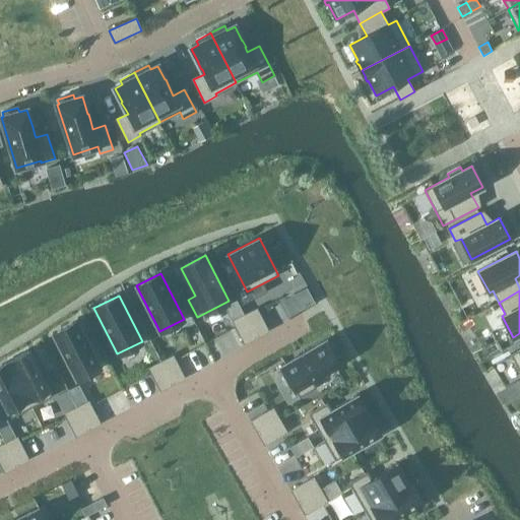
[(257,310),(245,315),(257,338),(268,332),(257,310)]
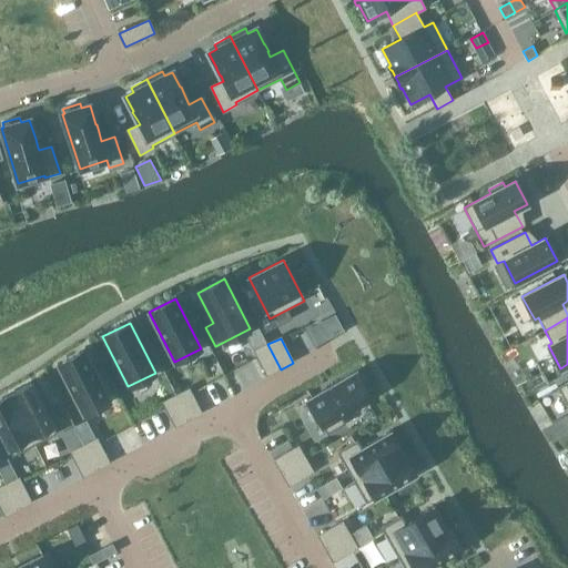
[(267,376),(281,369),(267,344),(255,351),(267,376)]
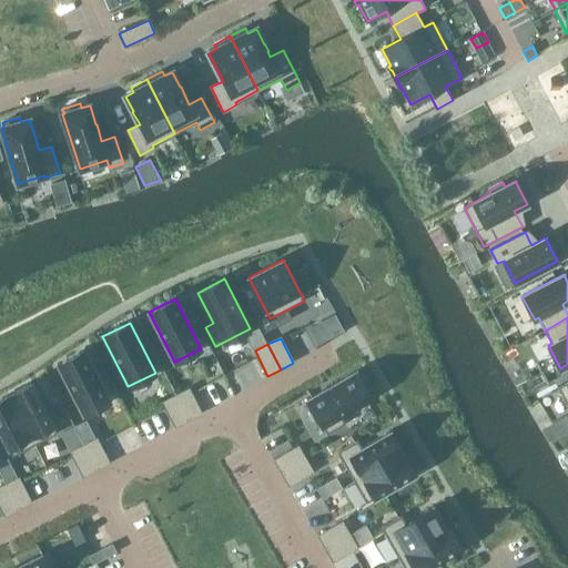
[(84,351),(58,364),(83,414),(110,401),(84,351)]
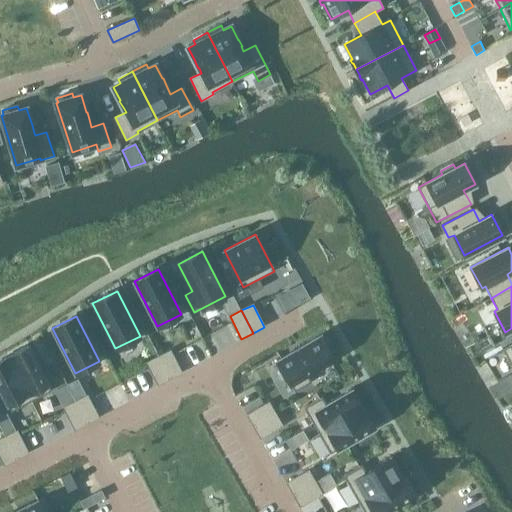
[(335,359),(321,335),(277,361),(295,391),(312,382),(308,375),(335,359)]
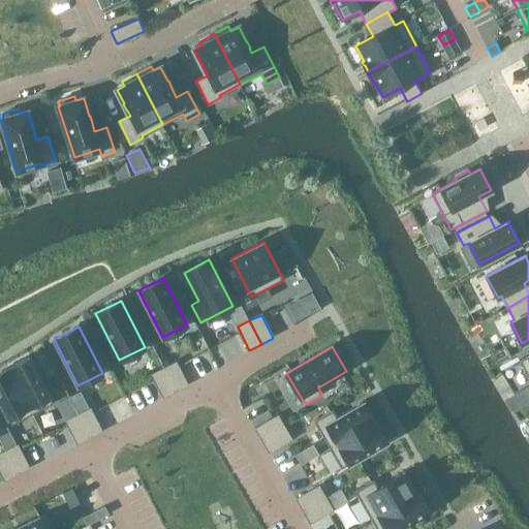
[(528,354),(519,361),(528,378),(528,354)]
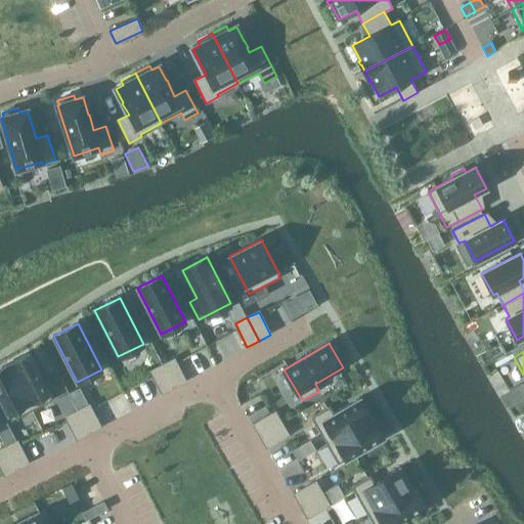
[(29,354),(8,364),(32,410),(52,400),(29,354)]
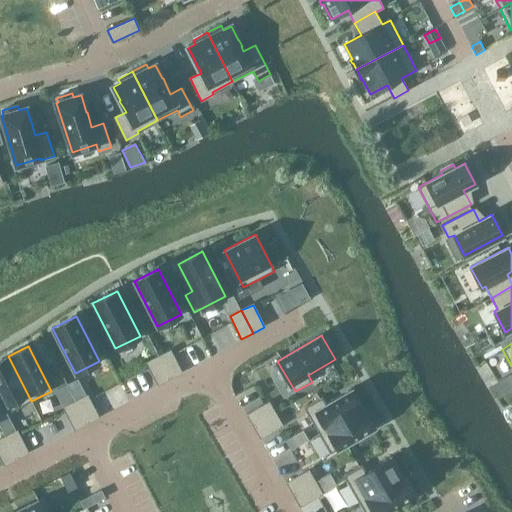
[(159,357),(170,379),(182,373),(170,351),(159,357)]
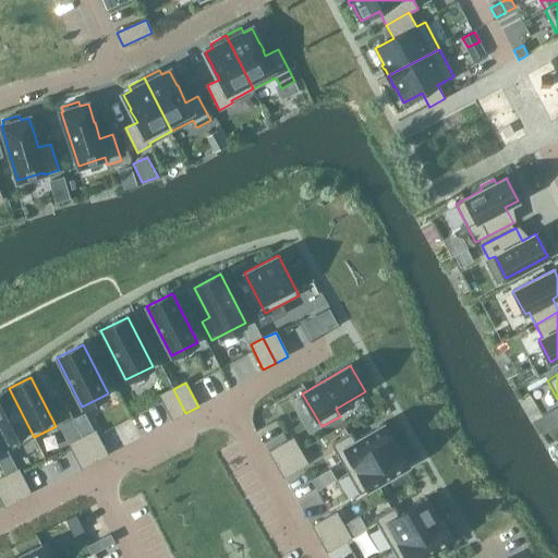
[(0,424),(12,448),(34,437),(9,388),(0,392),(0,424)]
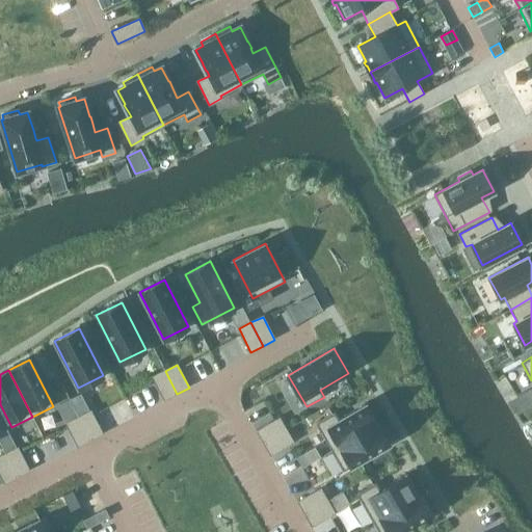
[(165,371),(154,377),(165,400),(177,394),(165,371)]
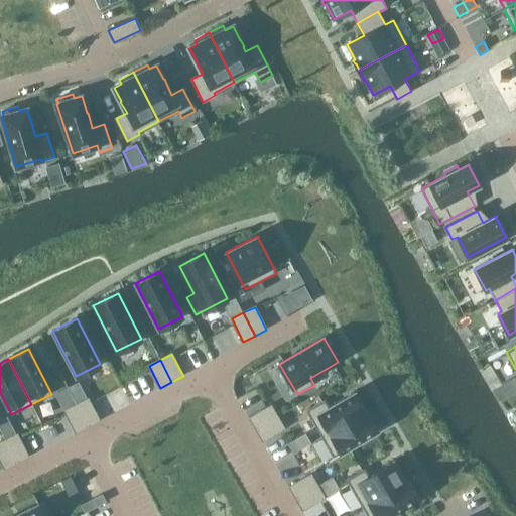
[(515,378),(515,377),(494,388),(501,401),(515,393),(515,378)]
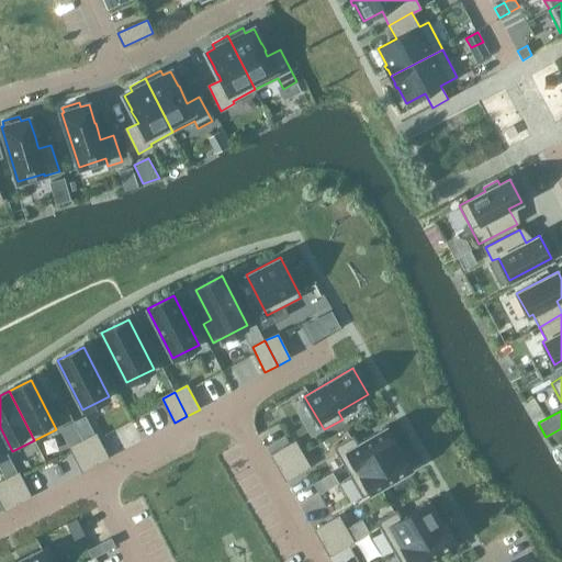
[(334,447),(350,476),(398,448),(386,427),(358,444),(353,436),(334,447)]
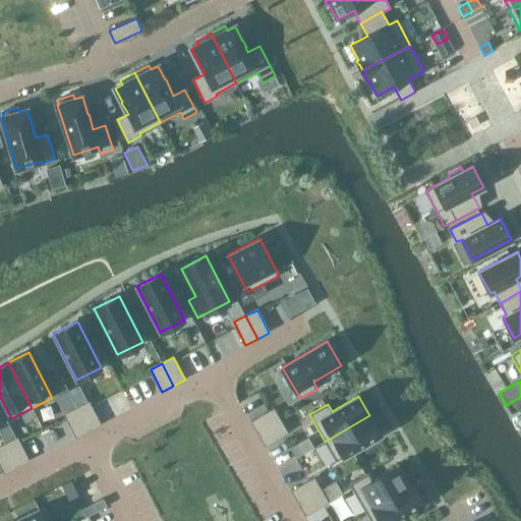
[(77,409),(89,431),(101,425),(89,403),(77,409)]
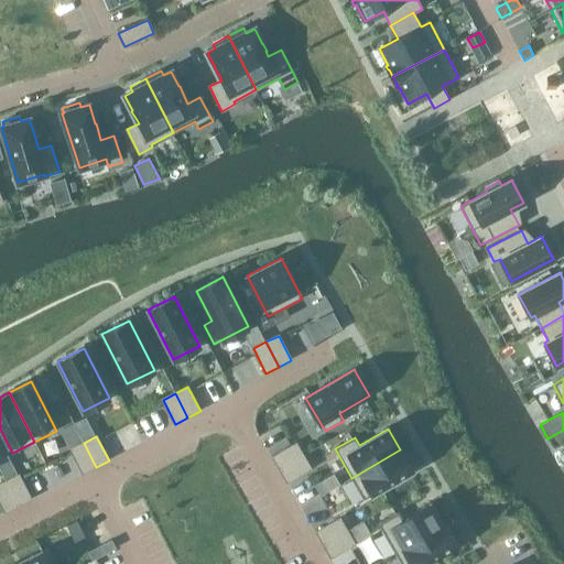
[(96,467),(84,443),(71,448),(84,474),(96,467)]
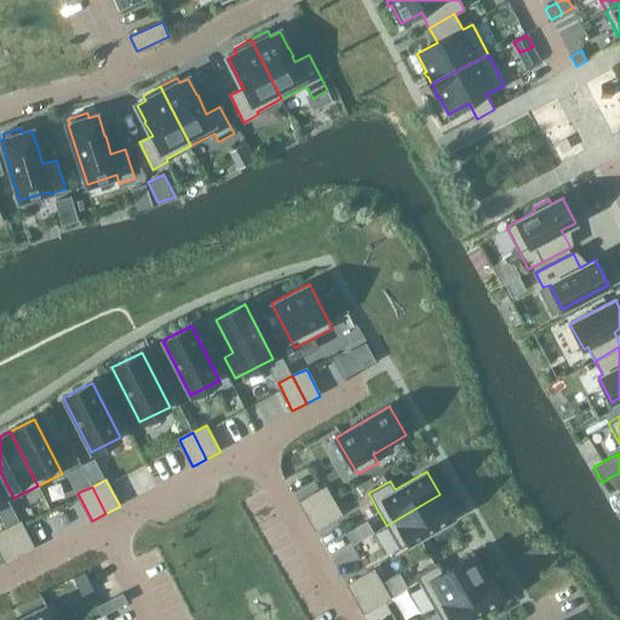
[(306,517),(333,501),(326,488),(299,503),(306,517)]
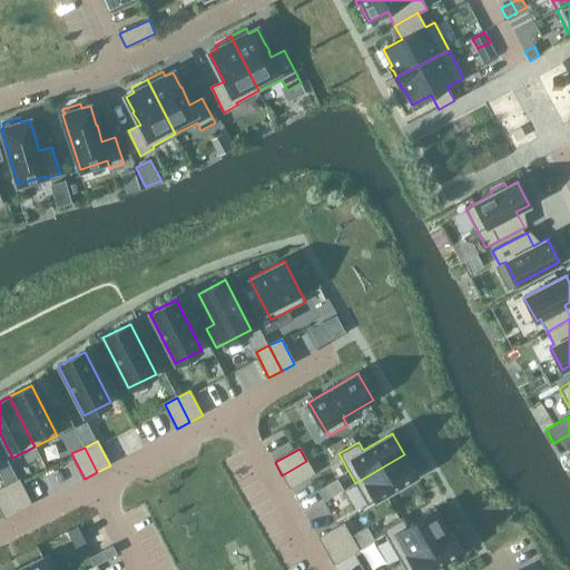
[(404,454),(355,483),(369,504),(418,477),(404,454)]
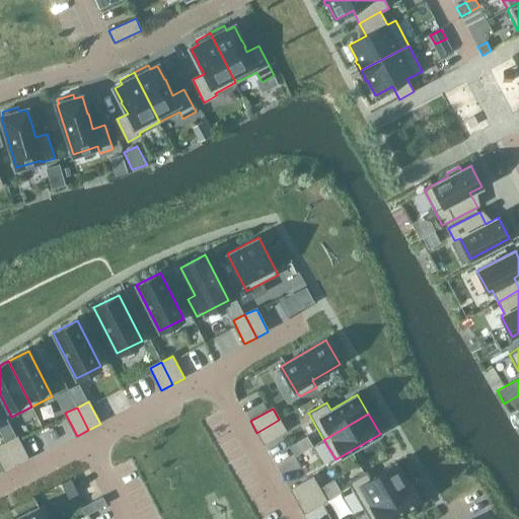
[(264,444),(286,431),(279,420),(256,433),(264,444)]
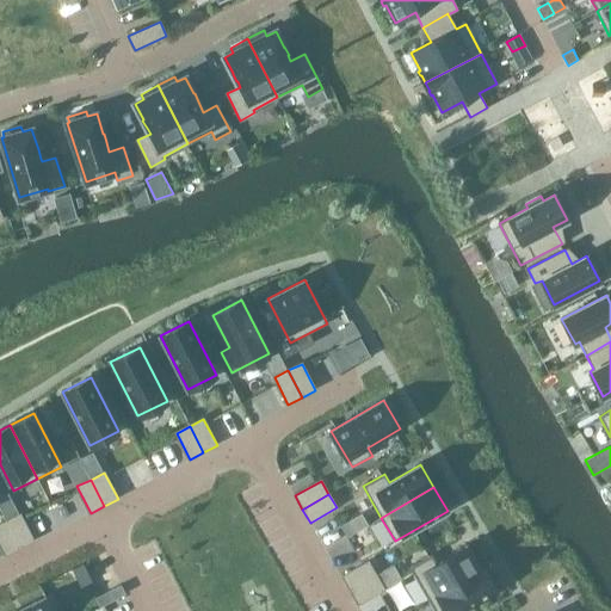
[(20,514),(6,522),(20,549),(34,542),(20,514)]
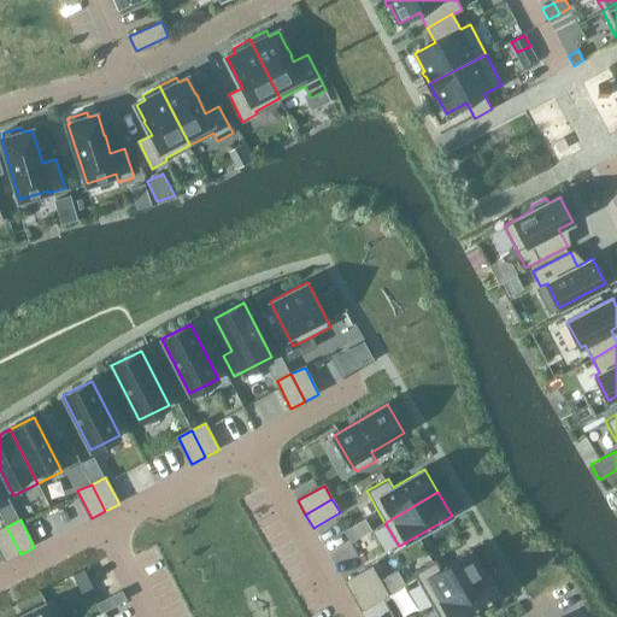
[(0,547),(7,560),(21,554),(6,527),(0,529),(0,547)]
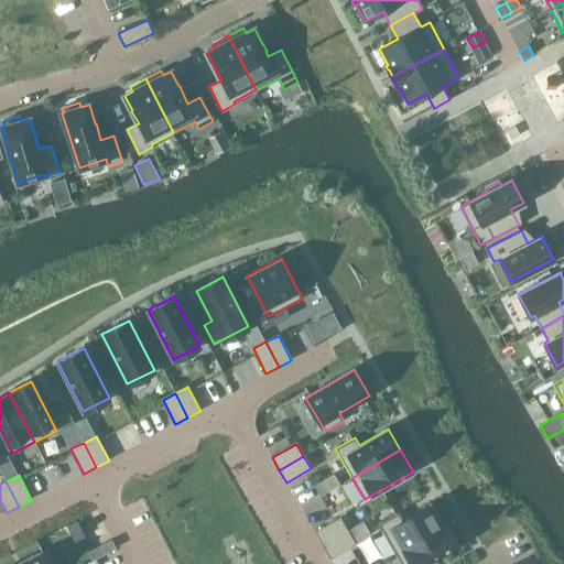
[(379,523),(396,553),(444,524),(443,523),(432,503),(403,520),(399,512),(379,523)]
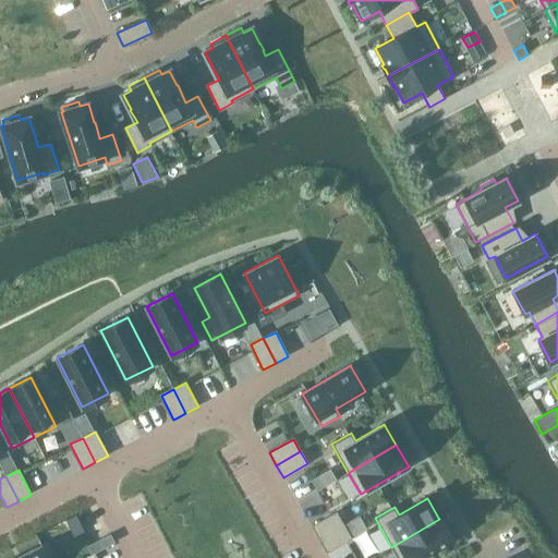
[(336,513),(313,528),(319,540),(343,525),(336,513)]
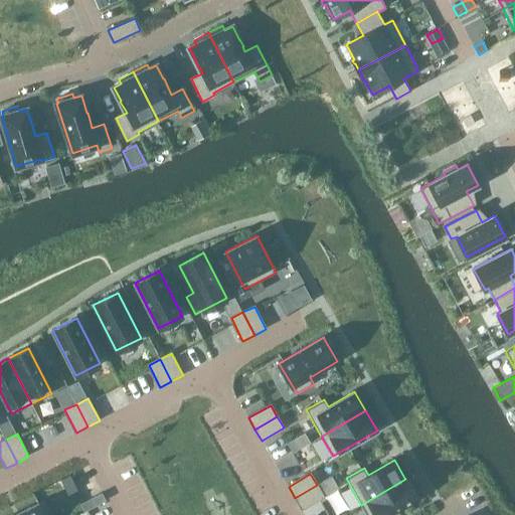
[(405,479),(361,505),(366,514),(388,514),(418,498),(406,477),(404,478),(405,479)]
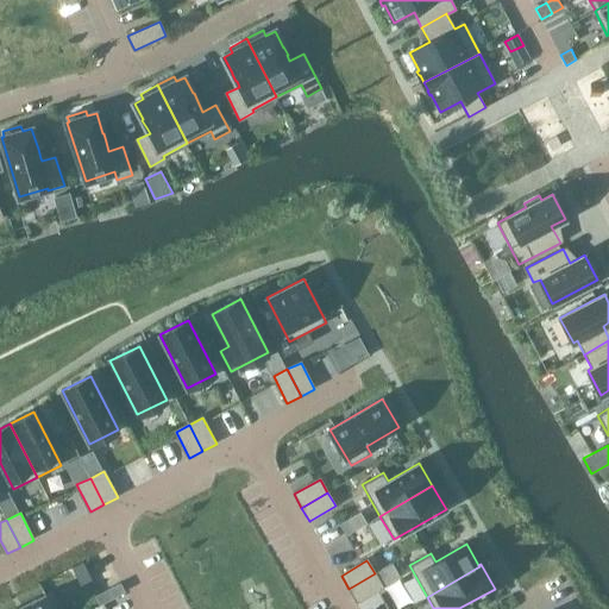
[(357,602),(382,586),(375,573),(349,589),(357,602)]
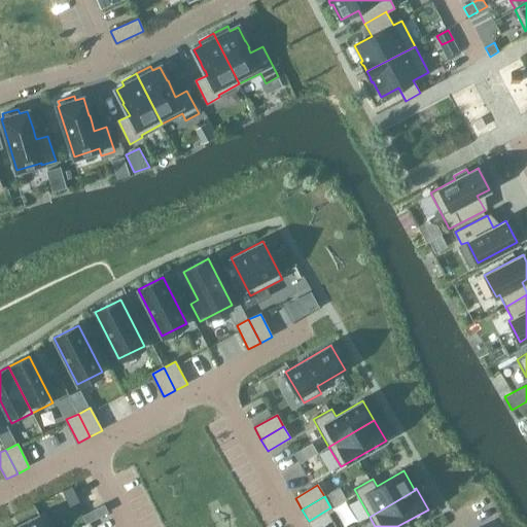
[(94,510),(98,518),(108,513),(105,504),(94,510)]
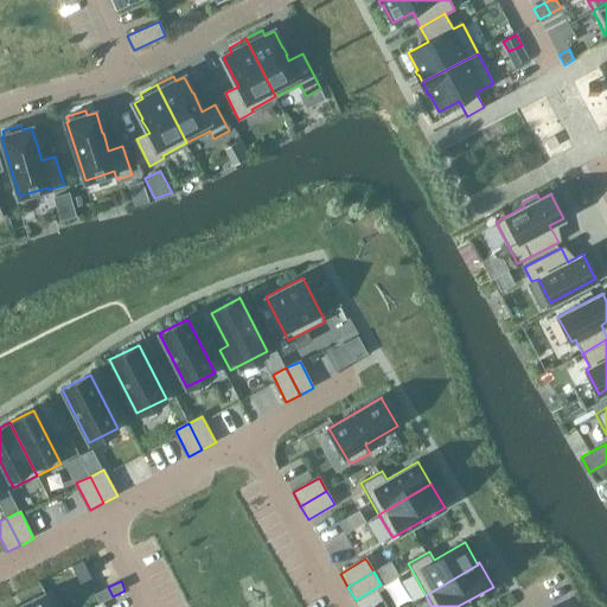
[(100,602),(113,596),(108,587),(96,594),(100,602)]
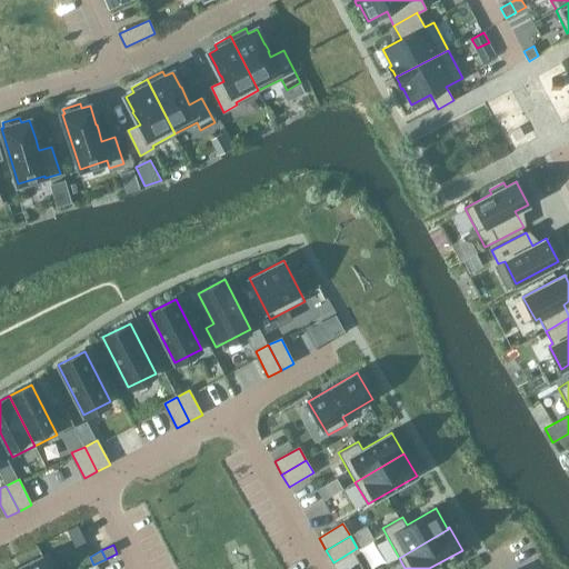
[(57,568),(49,553),(36,560),(35,560),(33,560),(33,561),(29,563),(29,562),(28,563),(22,567),(20,567),(21,568),(17,568),(57,568)]
